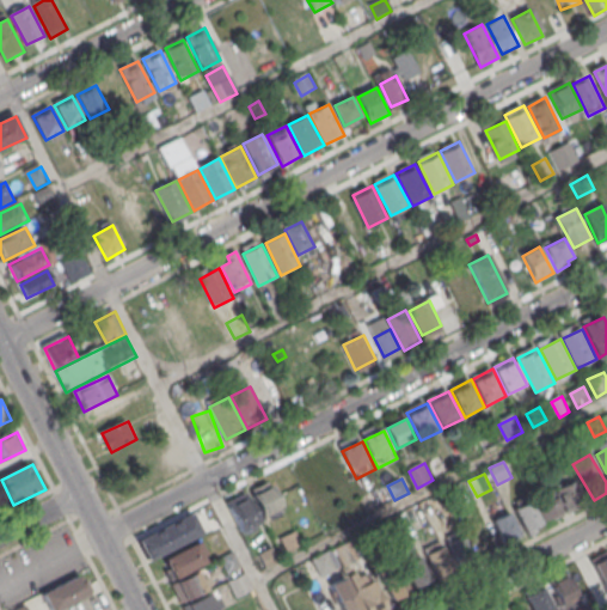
[(558,492),(576,482),(588,504),(569,513),(558,492)]
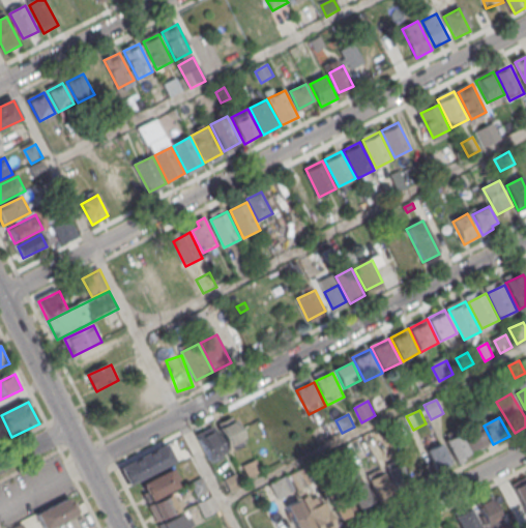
[(232,451),(220,427),(236,418),(249,443),(232,451)]
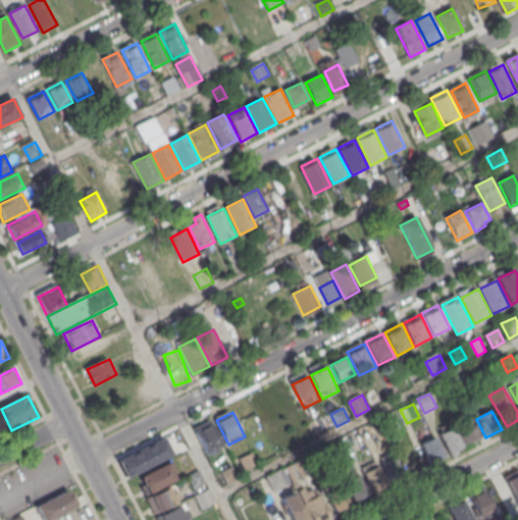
[(481,437),(472,419),(459,425),(468,445),(481,437)]
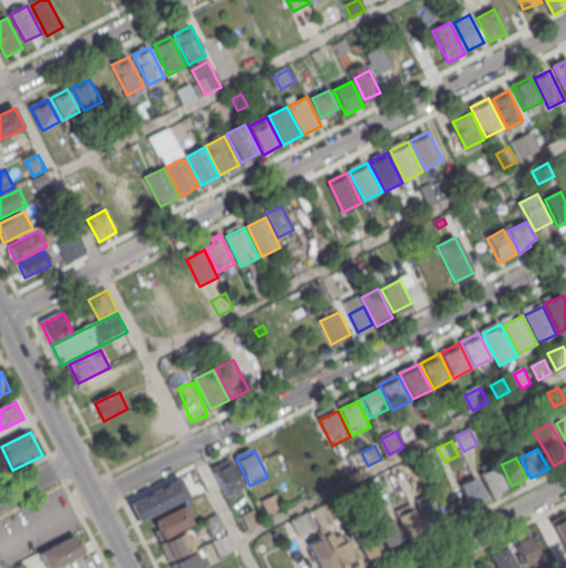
[(227,497),(214,470),(232,461),(245,488),(227,497)]
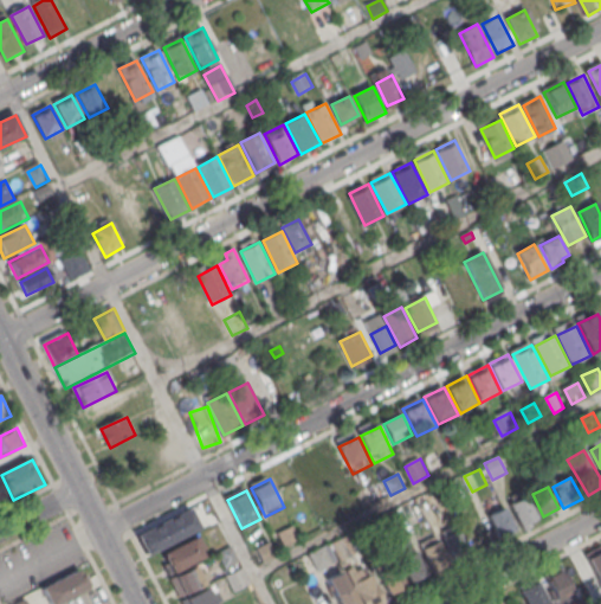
[(537,520),(527,499),(511,506),(522,528),(537,520)]
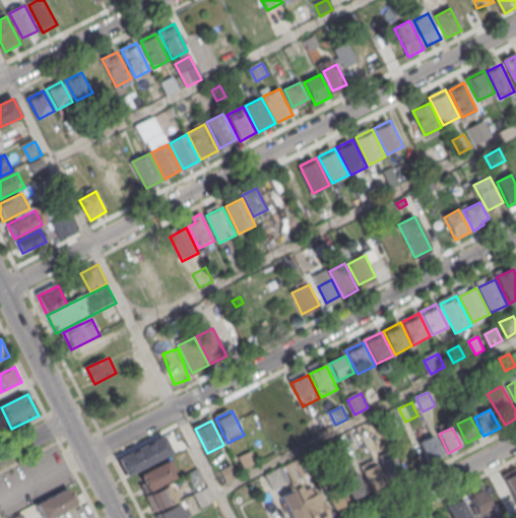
[(443,455),(433,436),(421,443),(430,461),(443,455)]
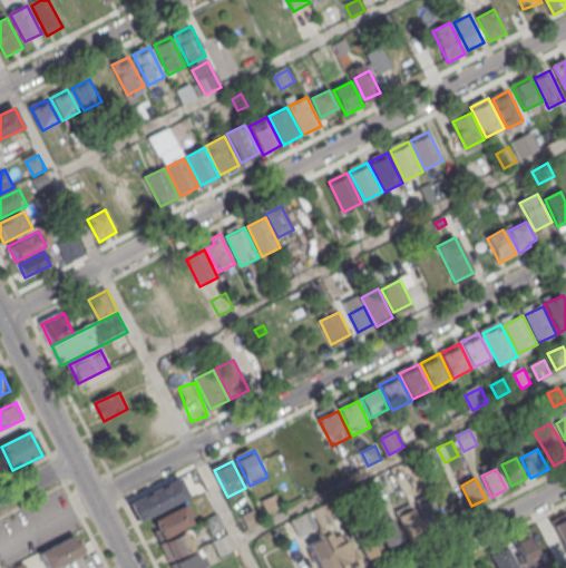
[(140,524),(130,505),(181,480),(189,498),(140,524)]
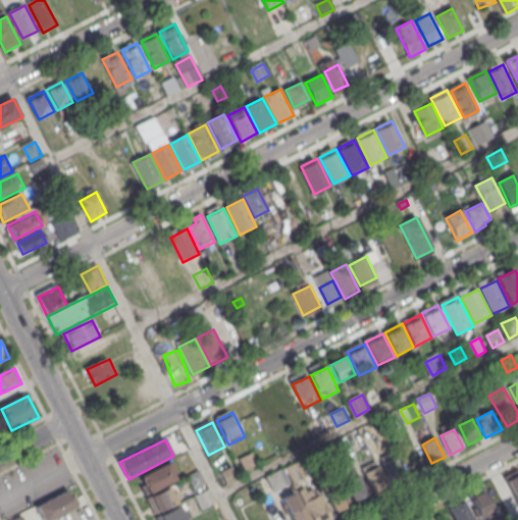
[(425,466),(416,447),(403,454),(413,472),(425,466)]
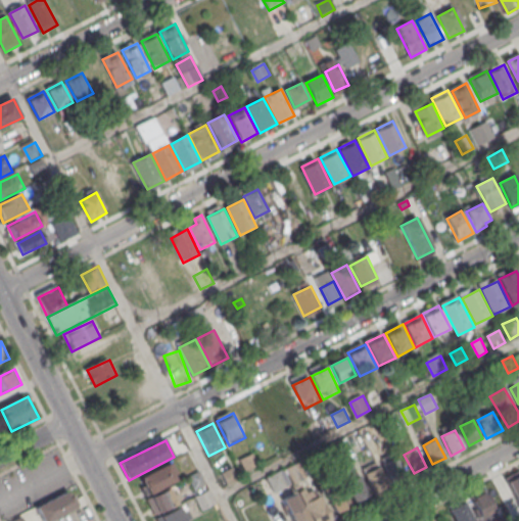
[(248,472),(242,461),(252,456),(257,467),(248,472)]
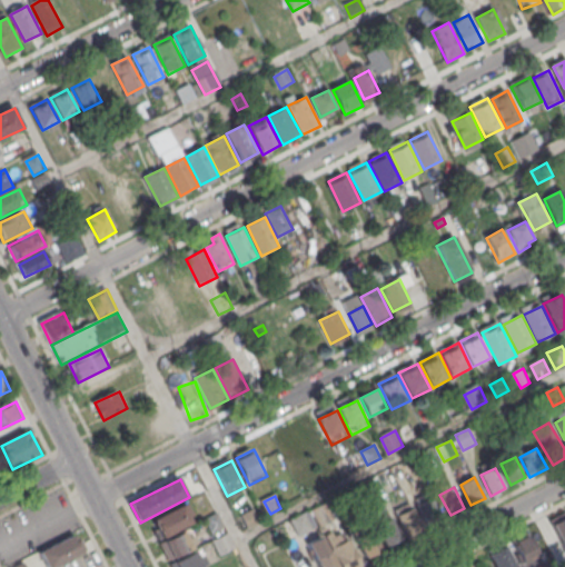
[(445,517),(435,497),(420,505),(432,525),(445,517)]
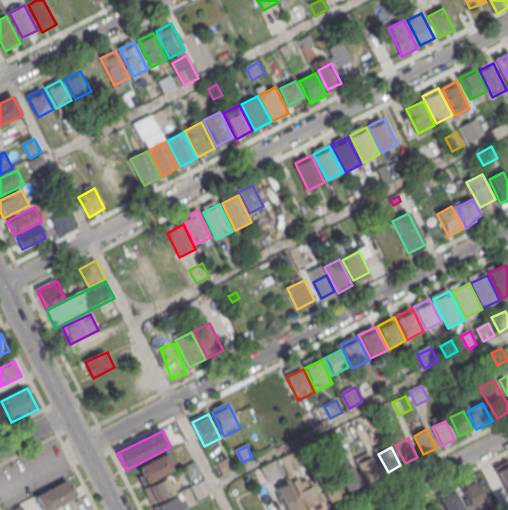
[(369,484),(358,460),(371,454),(382,477),(369,484)]
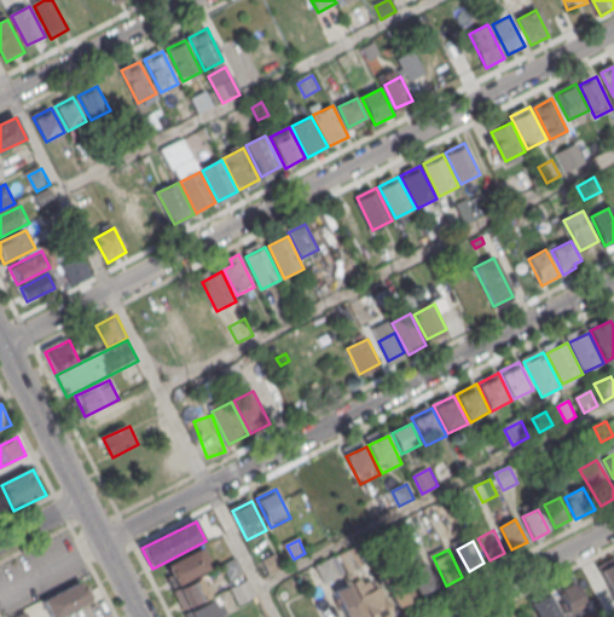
[(179,587),(169,568),(203,551),(213,569),(179,587)]
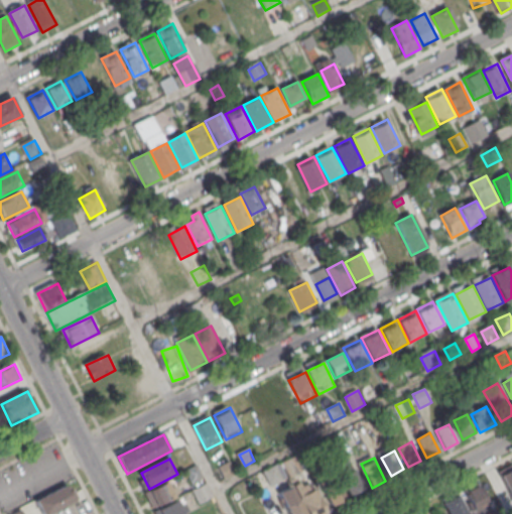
[(226,478),(221,468),(232,463),(237,472),(226,478)]
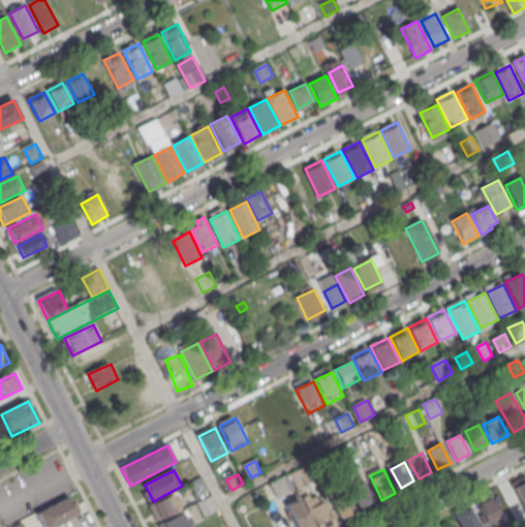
[(198,496),(192,484),(204,477),(210,490),(198,496)]
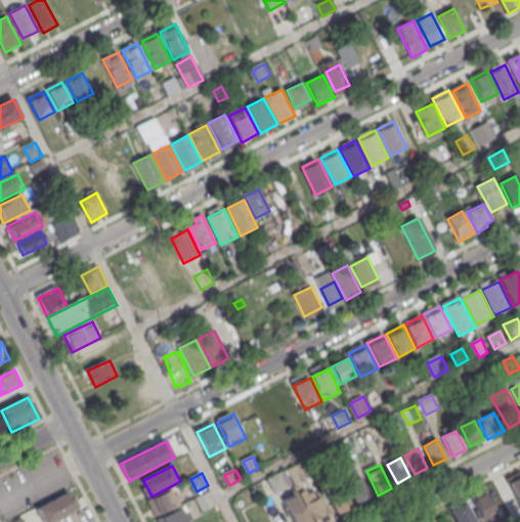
[(519,501),(509,482),(519,476),(519,501)]
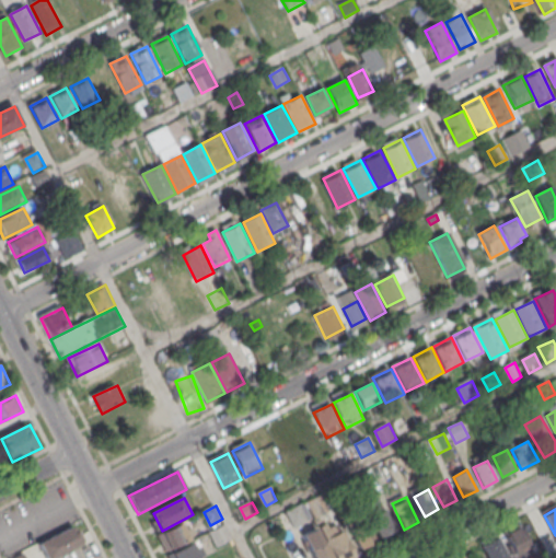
[(396,531),(386,511),(372,519),(383,538),(396,531)]
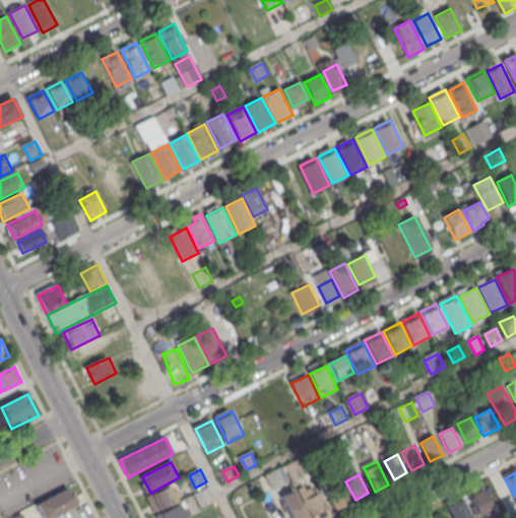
[(338,513),(326,489),(339,481),(351,506),(338,513)]
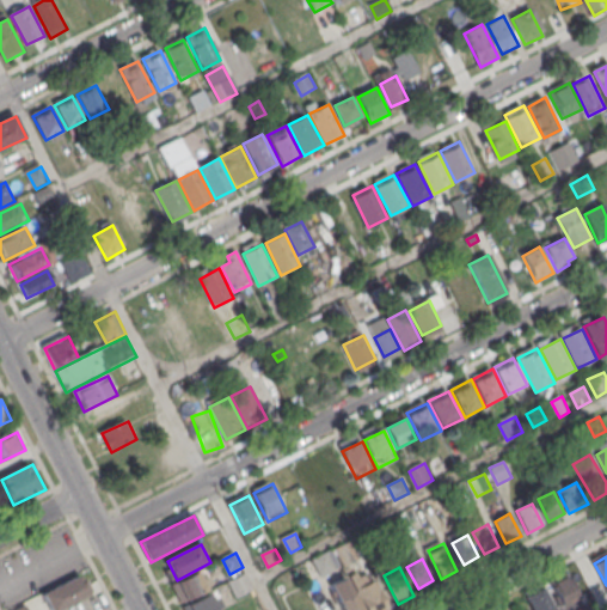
[(185,603),(176,585),(200,572),(210,590),(185,603)]
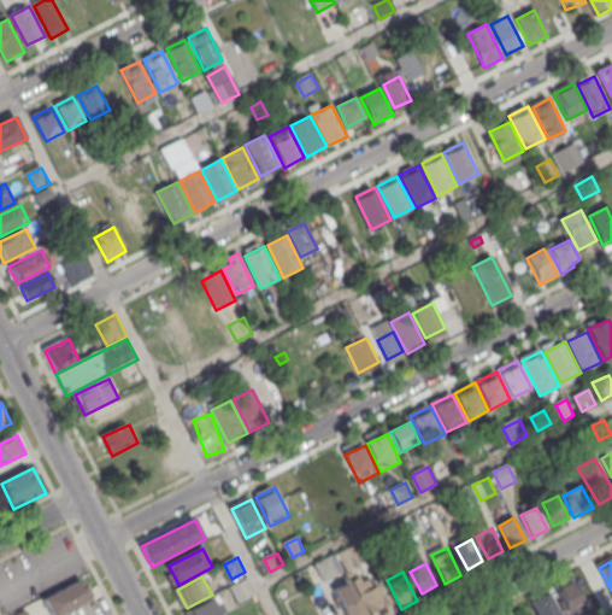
[(241,603),(234,587),(248,580),(257,595),(241,603)]
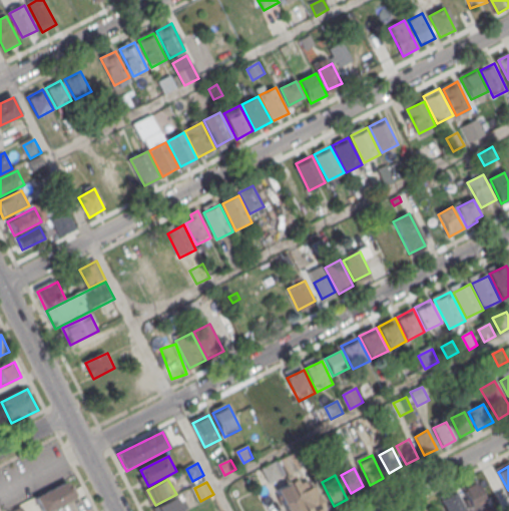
[(471,510),(461,489),(475,482),(488,509),(485,510),(471,510)]
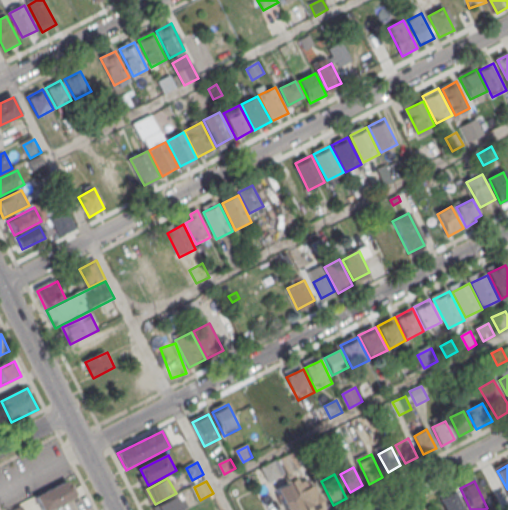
[(43,509),(37,498),(67,482),(74,497),(50,509),(43,509)]
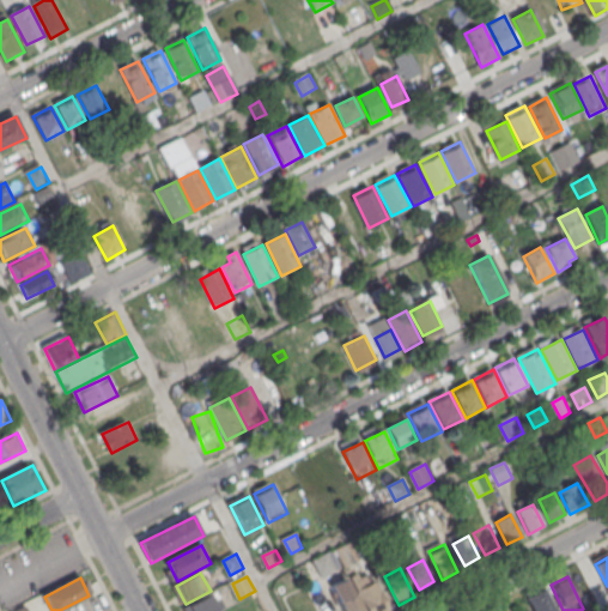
[(390,610),(377,584),(359,593),(368,610),(390,610)]
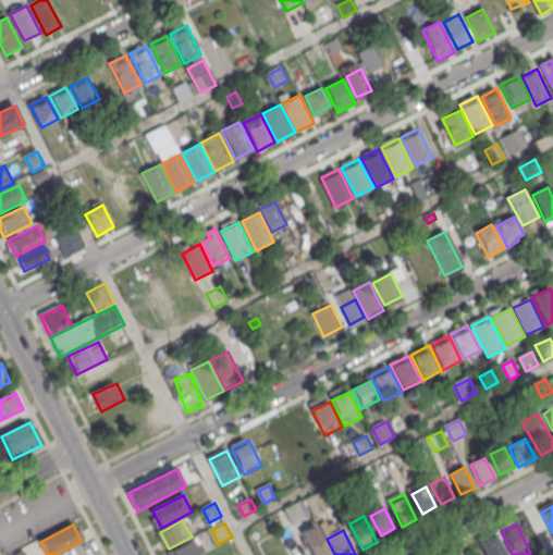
[(487,554),(480,541),(495,533),(505,554),(487,554)]
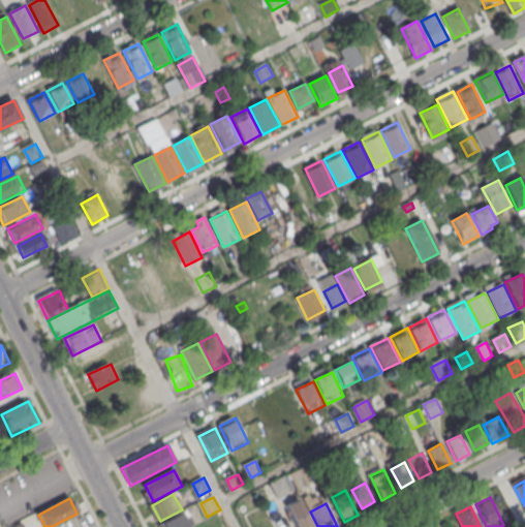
[(298,526),(292,516),(306,509),(314,526),(298,526)]
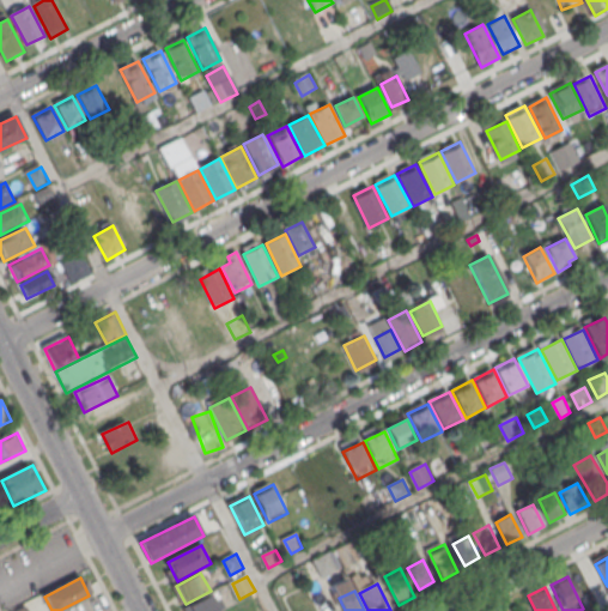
[(189,610),(188,608),(213,594),(222,610),(189,610)]
